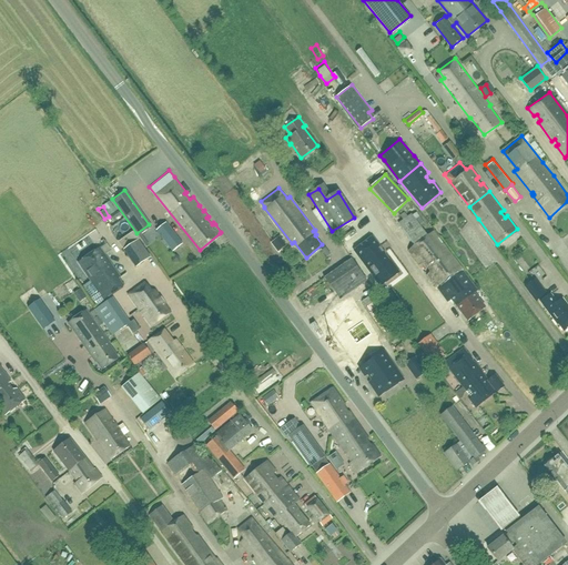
[(109,214),(112,219),(120,213),(118,209),(109,214)]
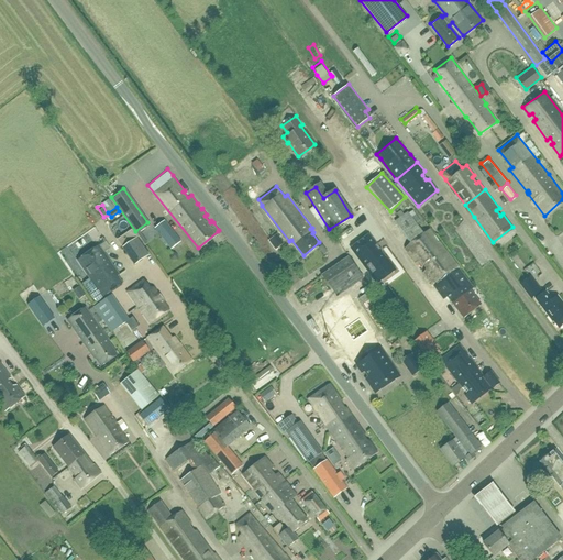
[(416,212),(412,208),(409,211),(408,209),(394,219),(409,241),(404,246),(416,263),(420,260),(426,266),(422,270),(442,296),(445,294),(463,316),(481,303),(470,288),(473,285),(429,227),(423,231),(418,223),(422,220),(416,212)]
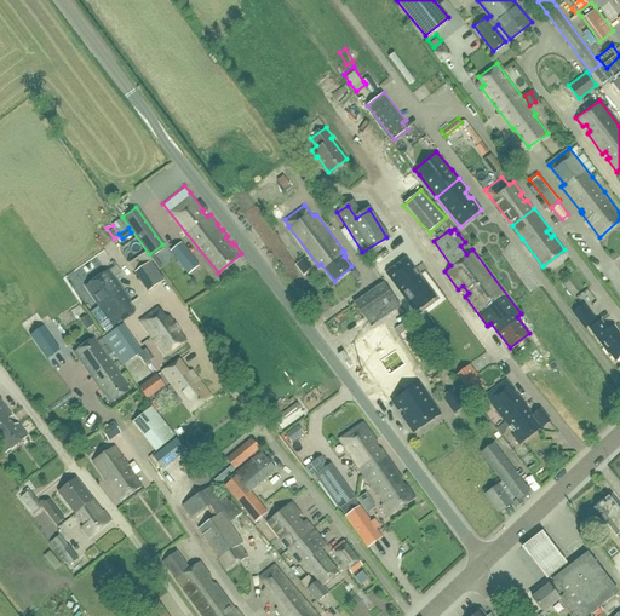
[(188,271),(200,263),(181,240),(170,248),(188,271)]
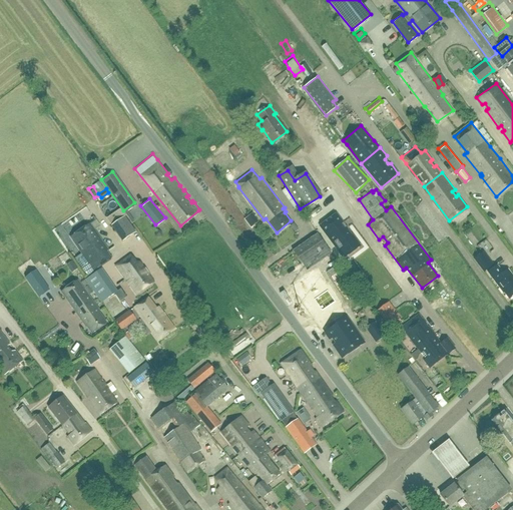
[(351,221),(340,207),(324,219),(348,251),(364,239),(356,228),(353,229),(349,224),(351,221)]
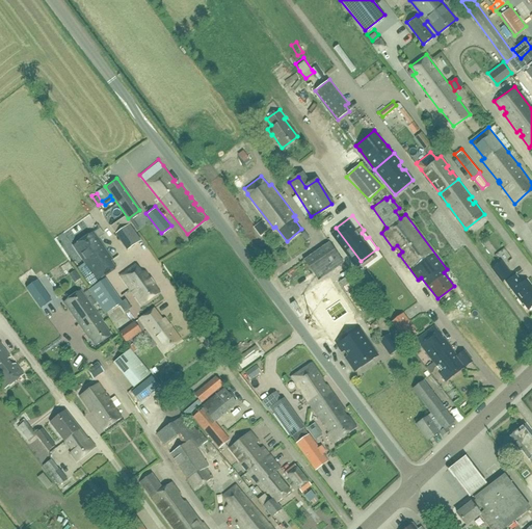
[(126,248),(140,239),(129,222),(115,232),(126,248)]
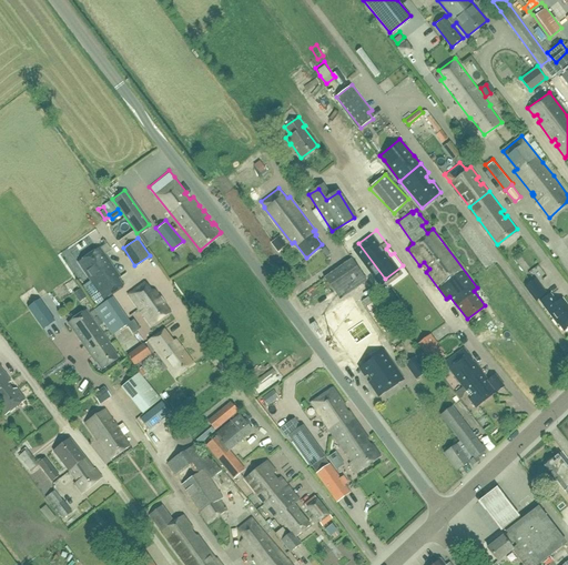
[(100,245),(79,259),(104,298),(121,286),(118,281),(121,279),(112,266),(100,245)]
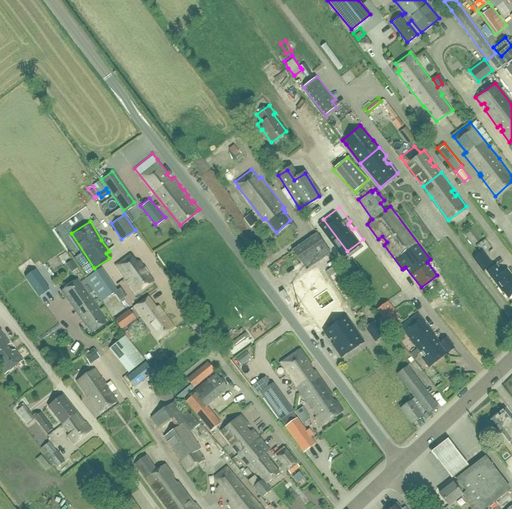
[(305,268),(330,251),(316,231),(292,248),(305,268)]
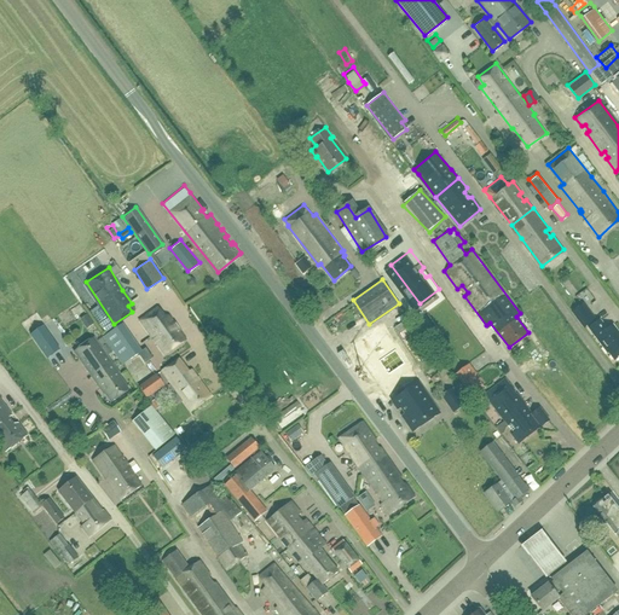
[(583,325),(595,317),(583,301),(571,309),(583,325)]
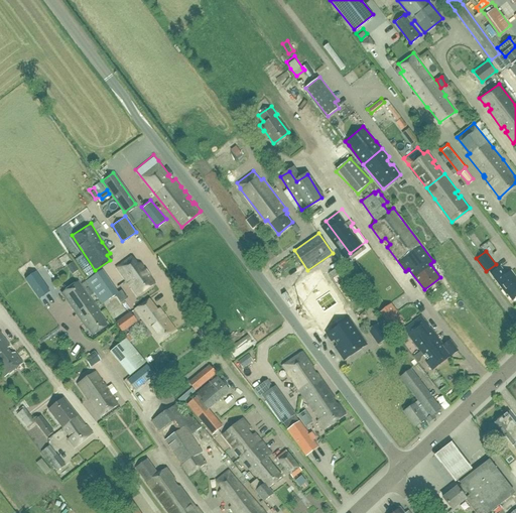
[(65,252),(56,257),(60,263),(69,258),(65,252)]
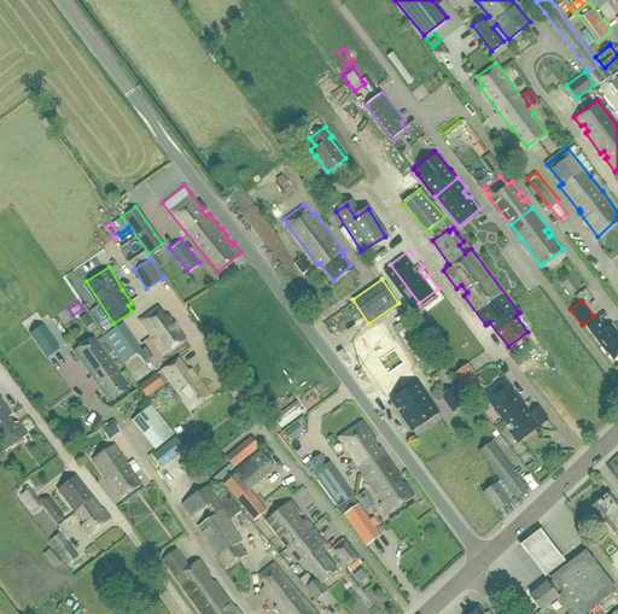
[(163,314),(157,305),(139,317),(152,337),(163,352),(185,338),(172,319),(168,313),(163,314)]
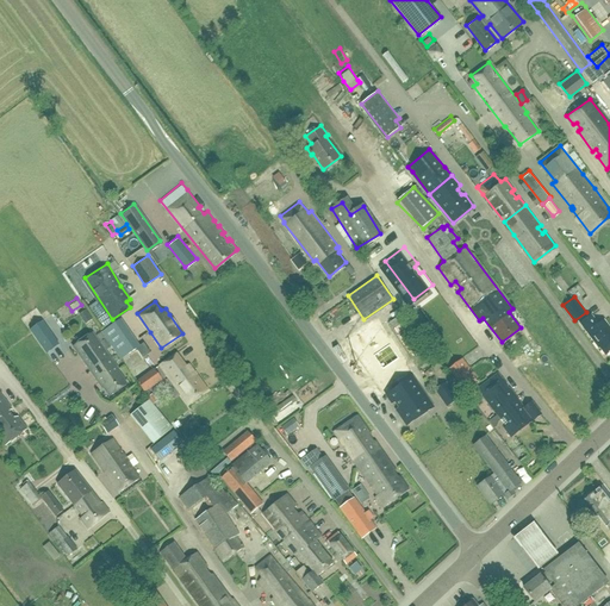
[(61,317),(69,310),(64,305),(56,312),(61,317)]
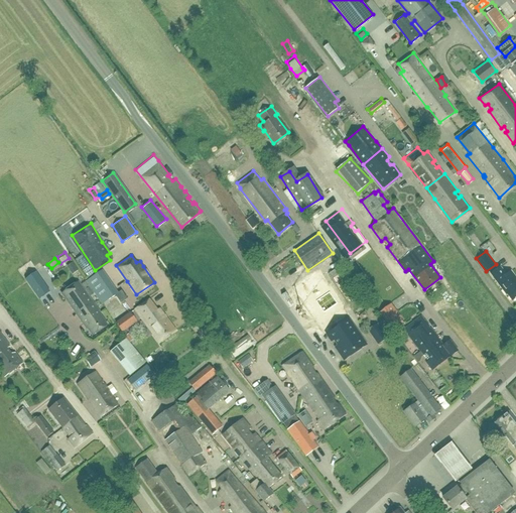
[(74,263),(68,266),(71,273),(77,270),(74,263)]
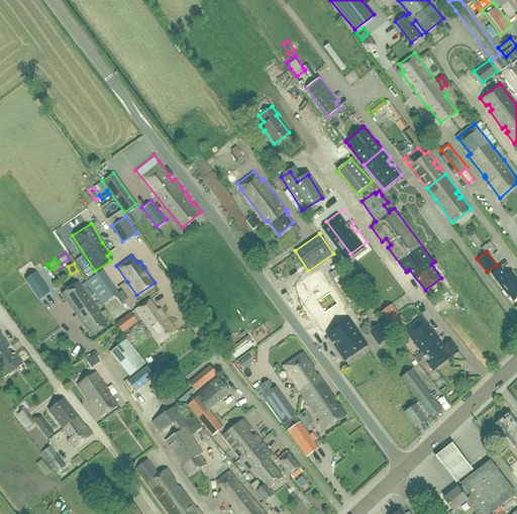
[(507,274),(501,265),(491,273),(507,294),(508,293),(513,300),(516,296),(516,277),(512,270),(507,274)]
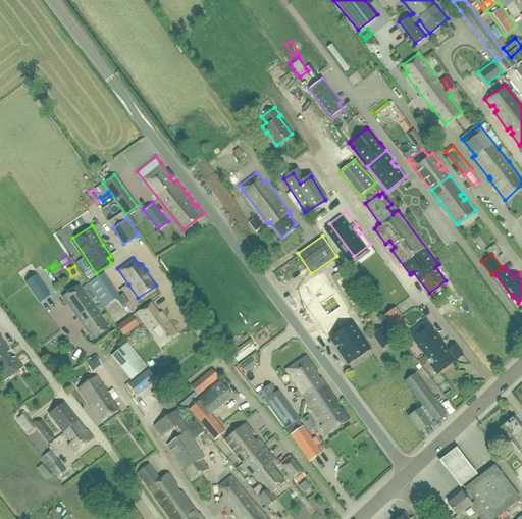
[(50,293),(36,273),(25,280),(40,300),(50,293)]
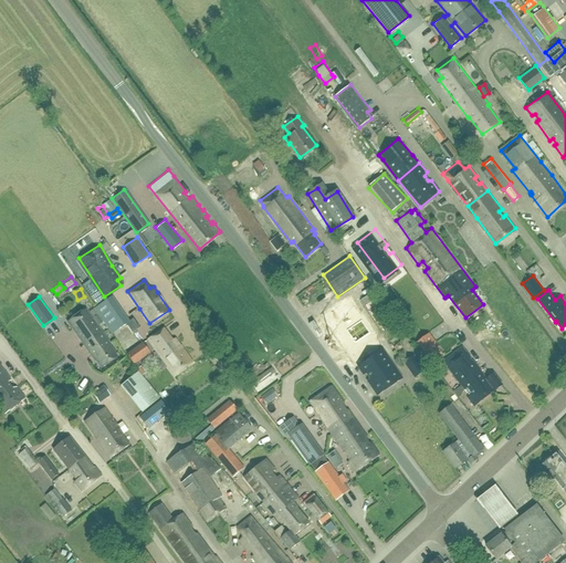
[(111,332),(126,322),(108,296),(94,306),(111,332)]
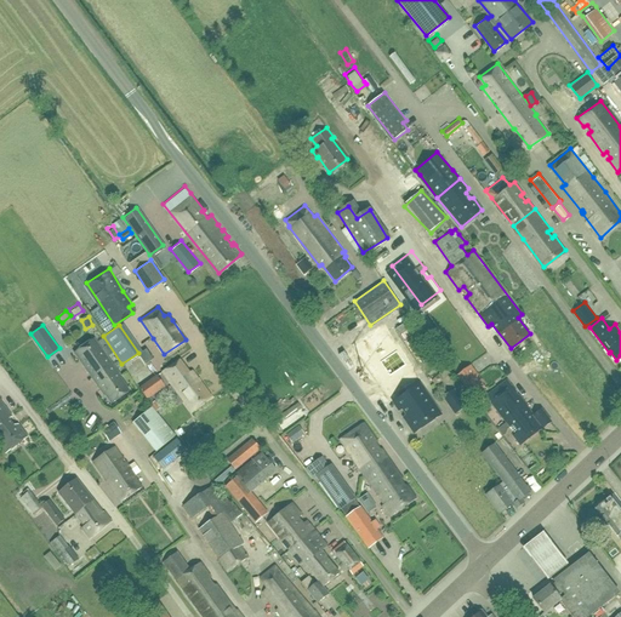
[(92,375),(110,361),(93,336),(74,350),(92,375)]
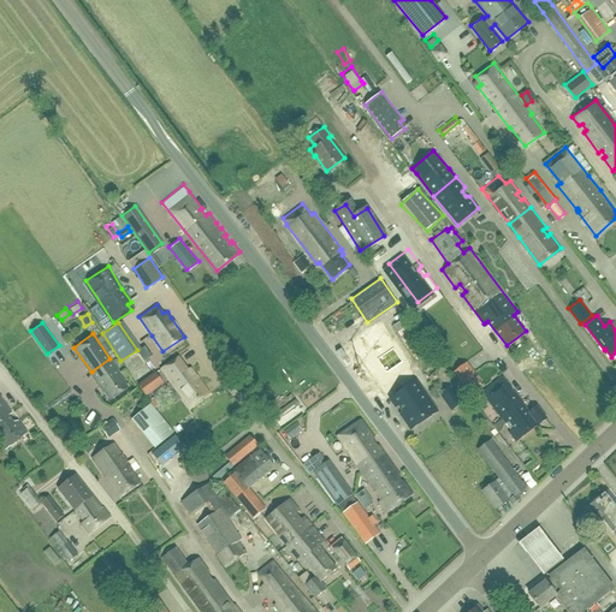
[(31,338),(23,342),(25,349),(35,346),(31,338)]
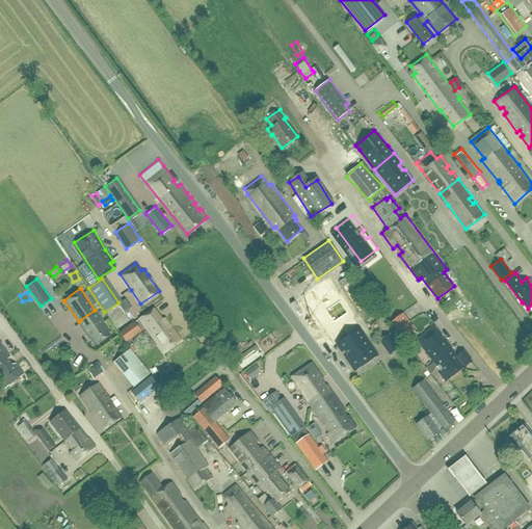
[(50,306),(43,309),(46,316),(52,314),(50,306)]
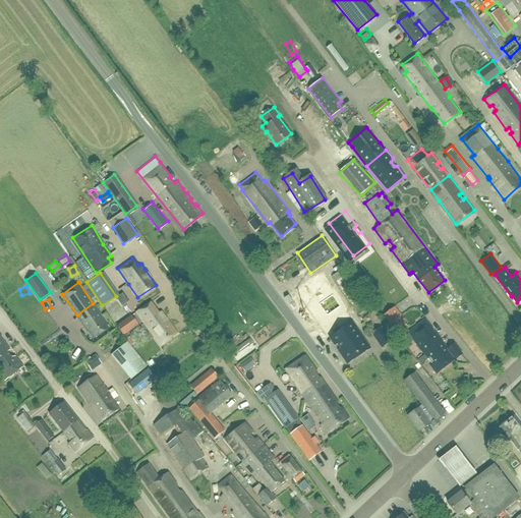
[(159,310),(150,300),(150,299),(135,310),(161,343),(177,331),(161,309),(159,310)]
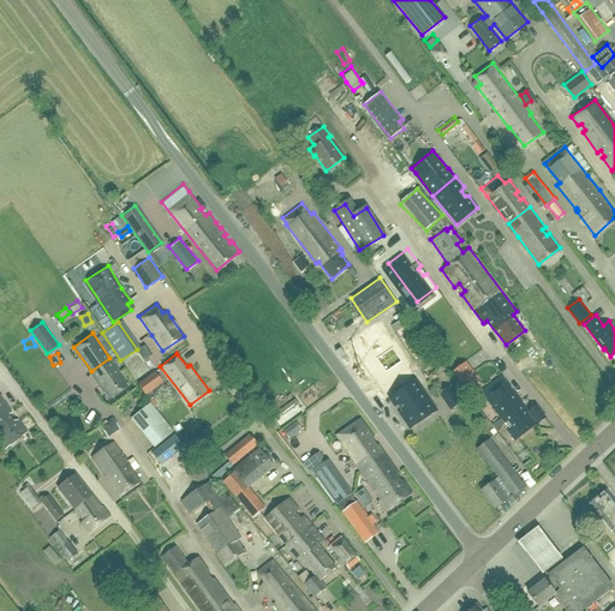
[(109,358),(91,371),(100,383),(101,383),(111,396),(127,384),(118,371),(119,370),(109,358)]
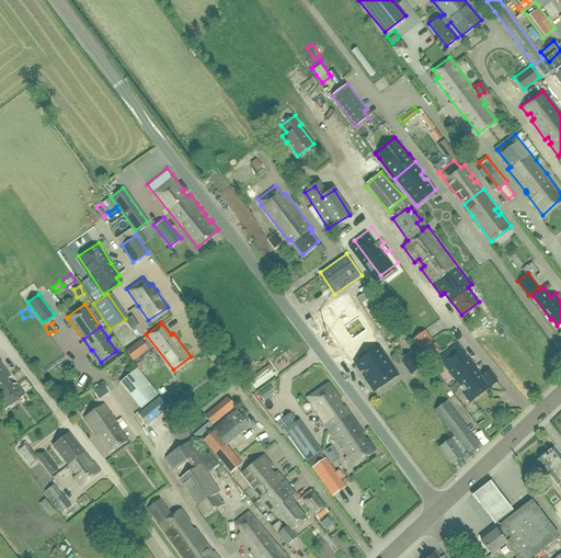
[(435,343),(424,329),(413,338),(424,352),(435,343)]
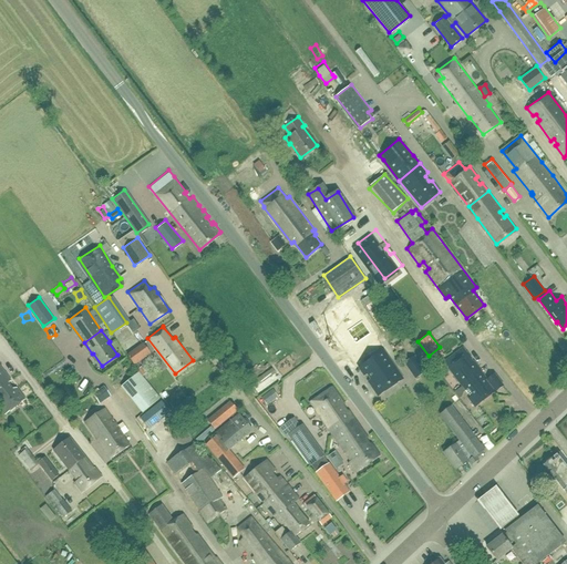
[(134,362),(151,351),(143,340),(126,352),(134,362)]
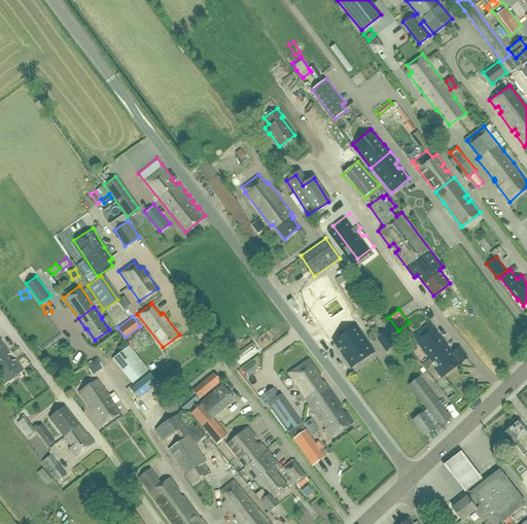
[(432,326),(428,320),(416,329),(420,336),(416,339),(429,356),(447,343),(433,325),(432,326)]
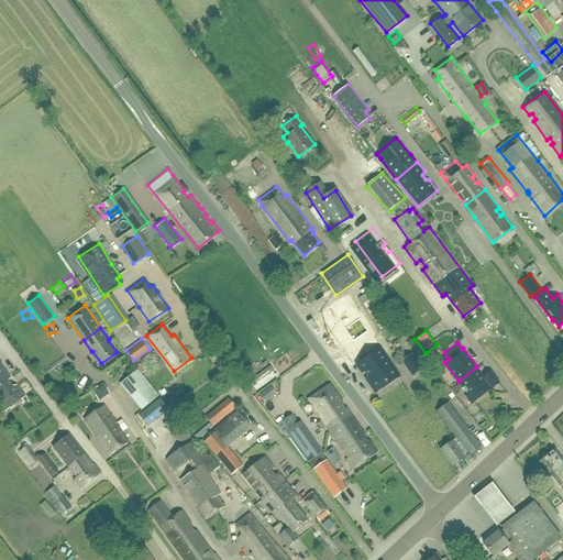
[(381,347),(356,363),(361,371),(364,370),(367,374),(365,376),(375,391),(399,374),(381,347)]
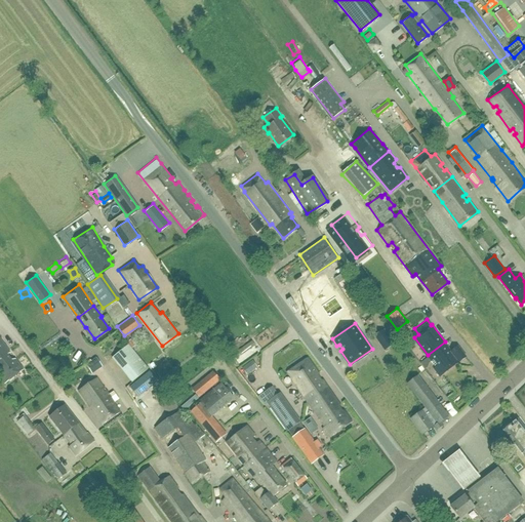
[(384,349),(394,342),(382,327),(373,334),(384,349)]
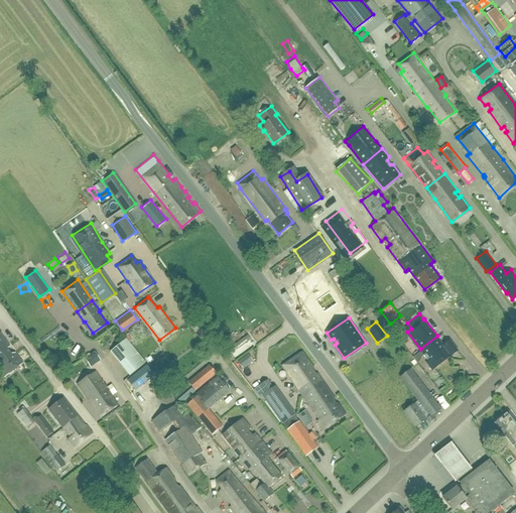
[(0,368),(5,375),(22,362),(14,351),(10,352),(7,347),(9,345),(0,332),(0,368)]
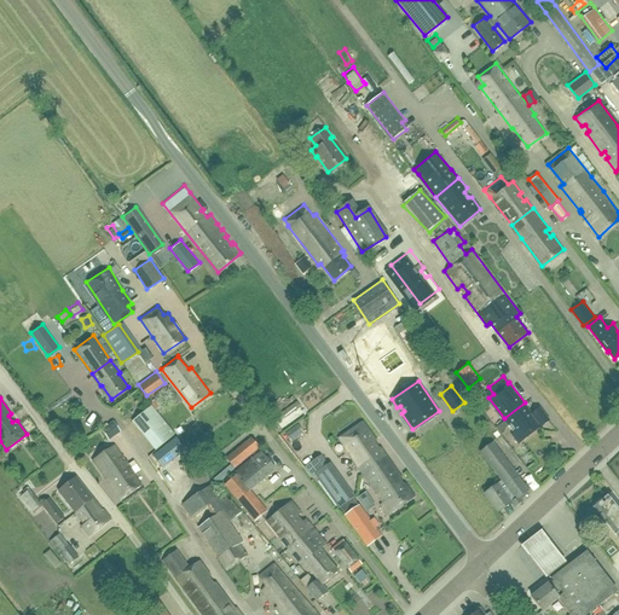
[(525,402),(504,418),(514,430),(512,431),(518,440),(519,441),(541,424),(549,418),(541,406),(532,412),(531,410),(525,402)]
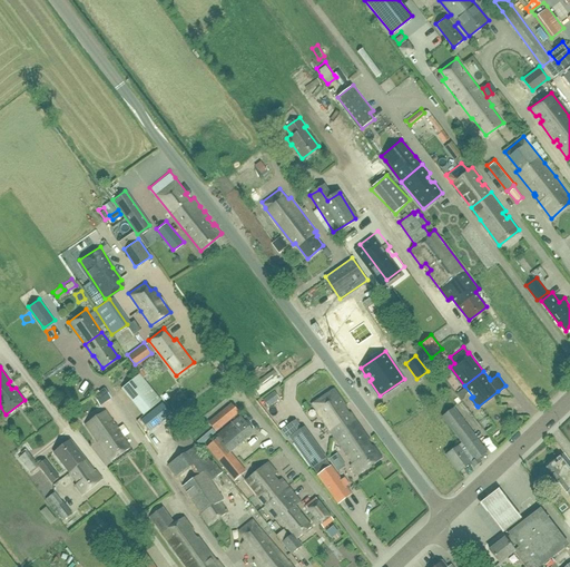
[(143,413),(160,398),(139,372),(120,387),(143,413)]
